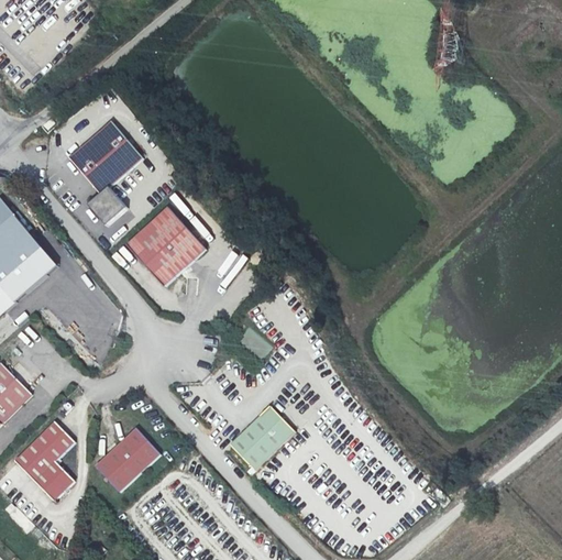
[(112,118),(75,150),(110,191),(119,184),(149,160),(112,118)]
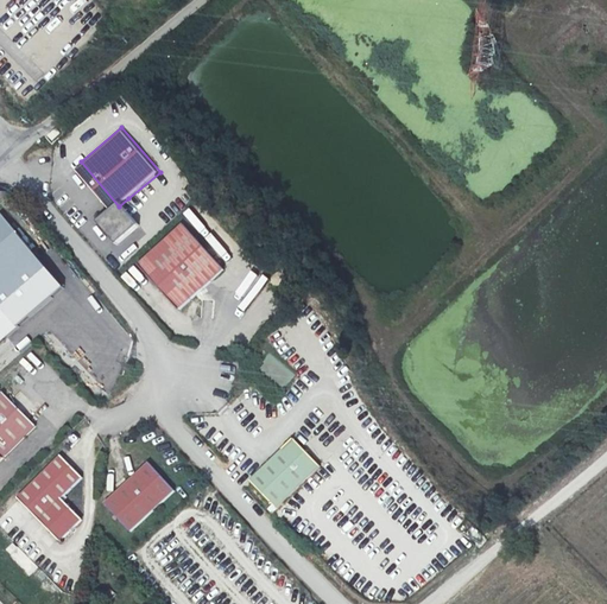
[(147,221),(128,198),(119,207),(106,217),(125,240),(147,221)]
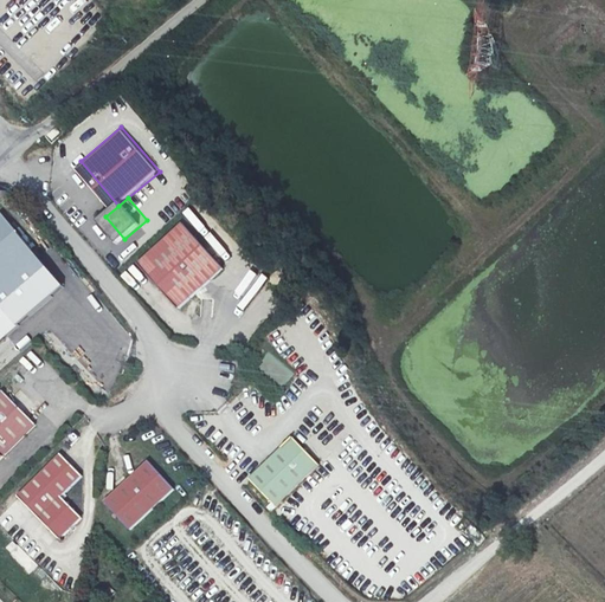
[(1,213),(0,213),(0,277),(33,251),(1,213)]
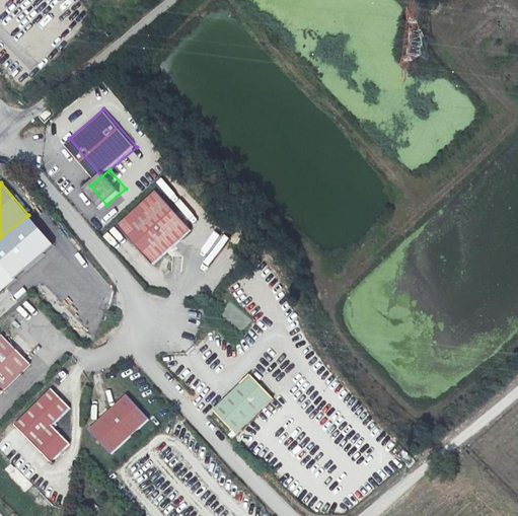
[(164,196),(140,219),(175,255),(199,232),(164,196)]
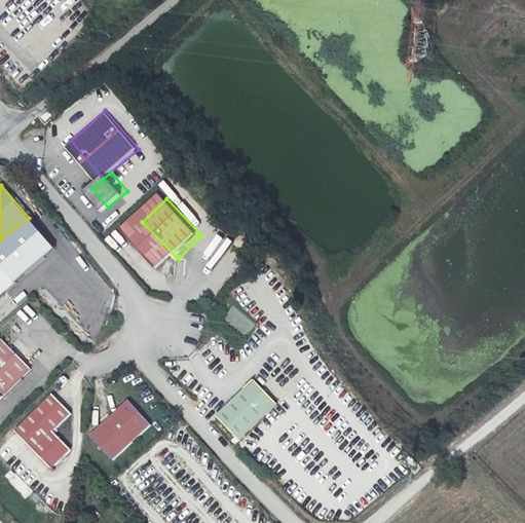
[(163,272),(178,259),(142,222),(127,235),(163,272)]
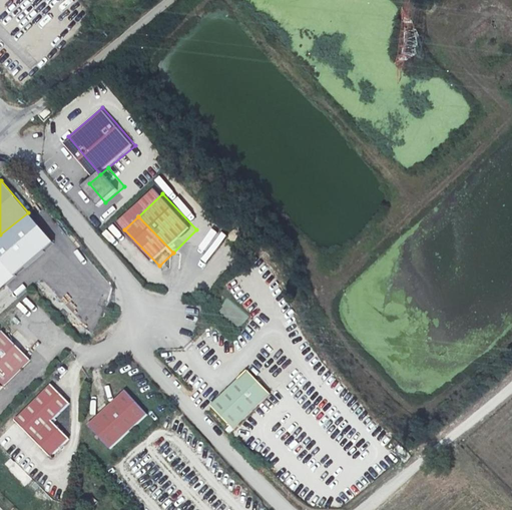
[(74,280),(70,275),(52,292),(56,296),(74,280)]
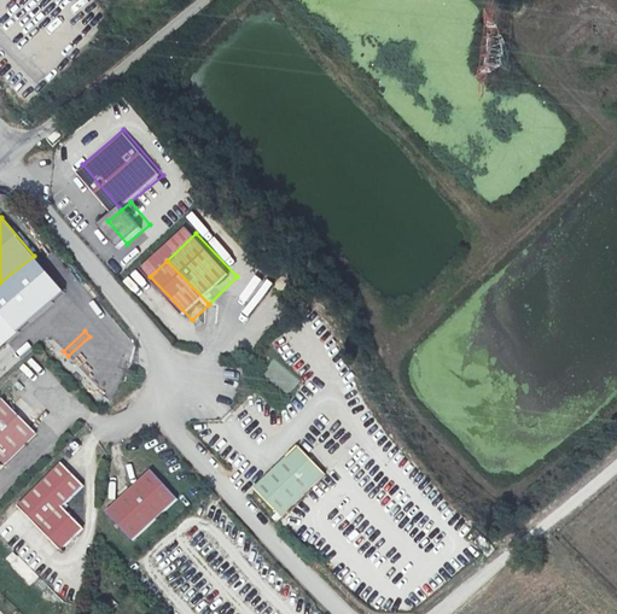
[(5,402),(0,405),(0,473),(39,437),(5,402)]
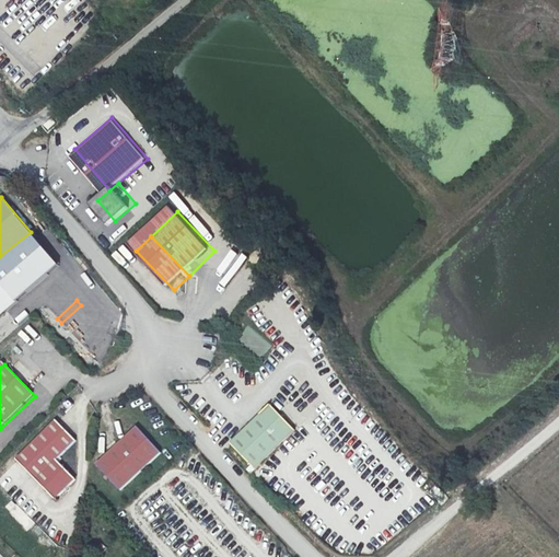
[(270,404),(229,441),(254,467),(295,430),(270,404)]
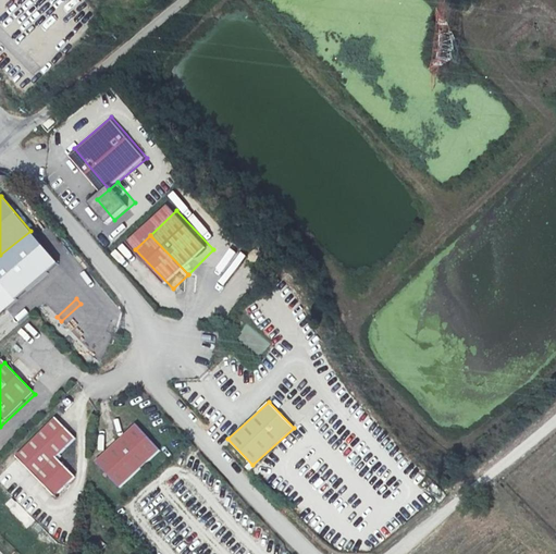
[(53,416),(14,453),(54,491),(72,475),(53,454),(74,436),(53,416)]
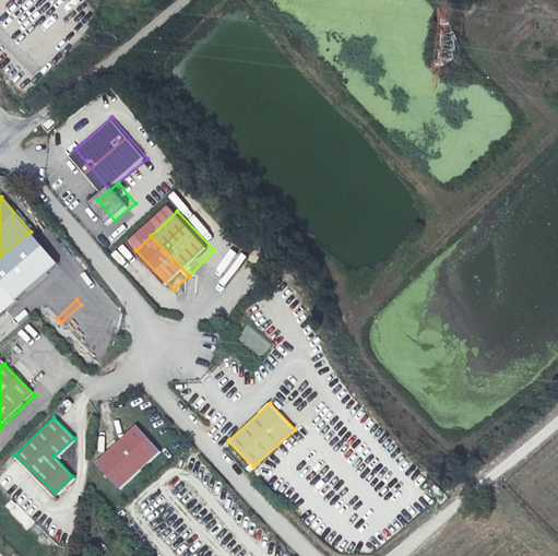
[(137,425),(95,462),(118,487),(159,449),(137,425)]
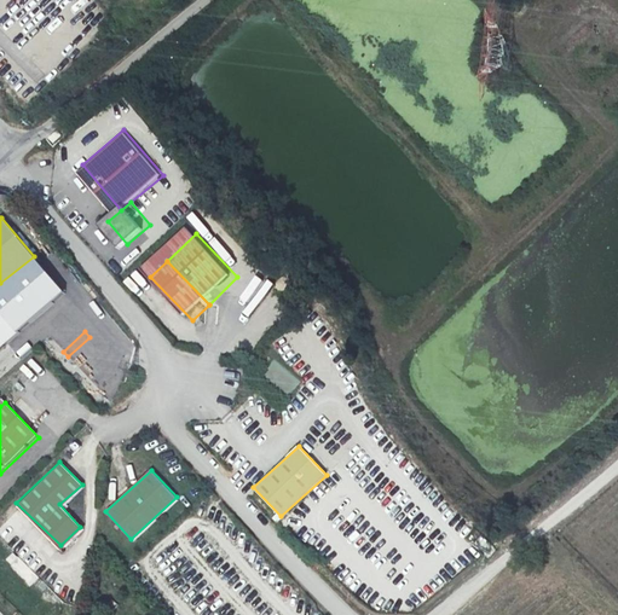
[(23,553),(12,558),(23,581),(33,575),(23,553)]
